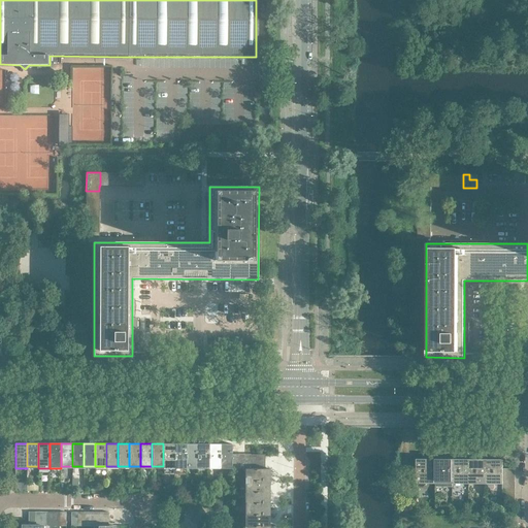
[(174,466),(174,447),(174,443),(163,443),(163,447),(163,466),(174,466)]
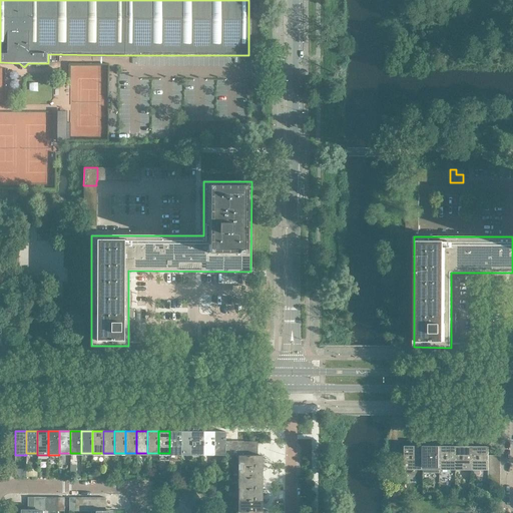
[(180,456),(180,431),(169,431),(169,434),(169,453),(169,455),(180,456)]
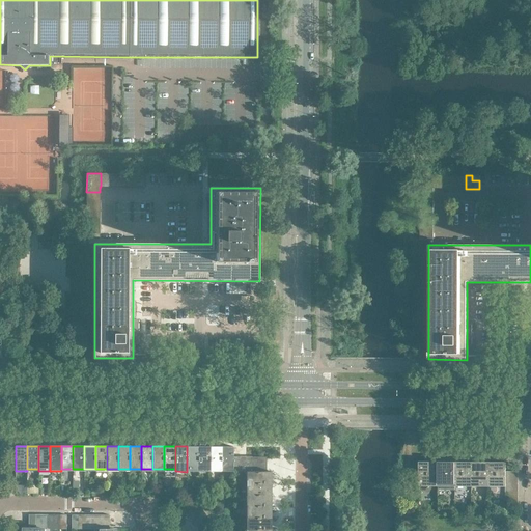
[(198,472),(198,449),(198,447),(187,446),(187,472),(198,472)]
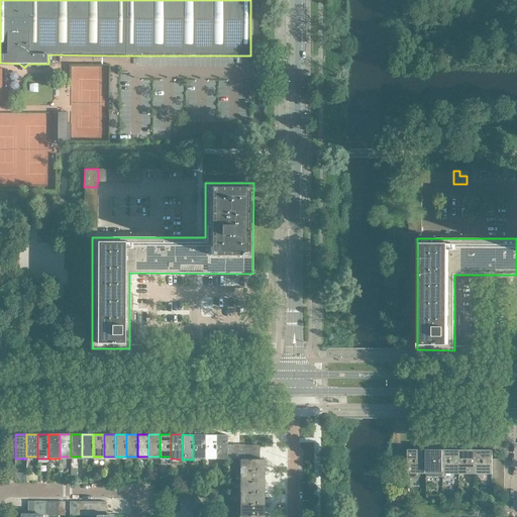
[(204,459),(204,437),(204,435),(193,435),(193,437),(193,459),(204,459)]
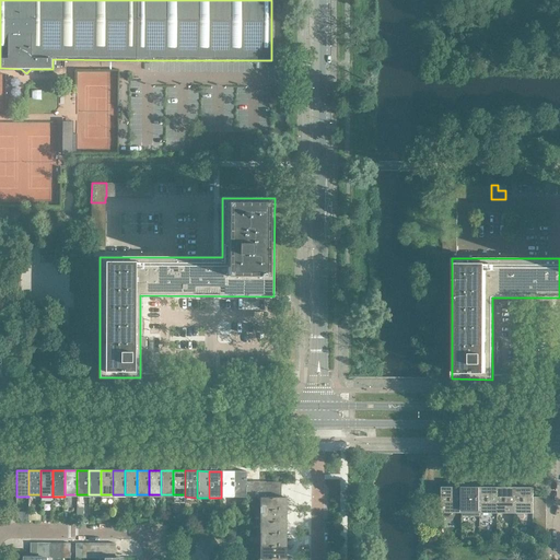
[(233,498),(233,494),(233,474),(233,471),(221,471),(221,474),(221,498),(233,498)]
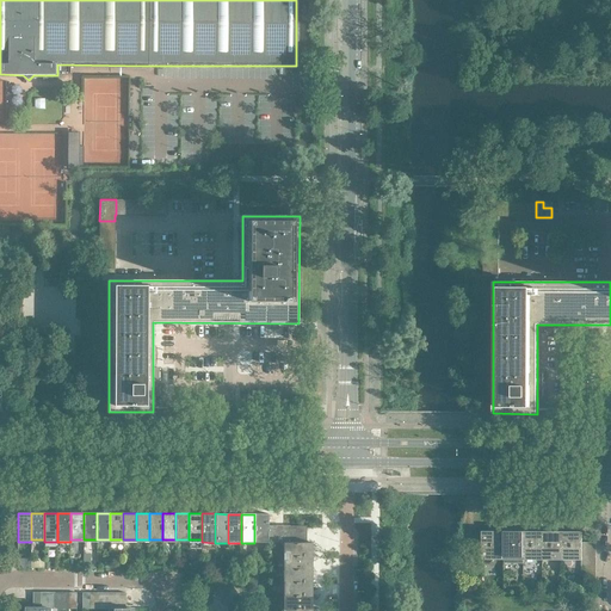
[(269,539),(269,526),(269,514),(254,514),(254,517),(254,539),(269,539)]
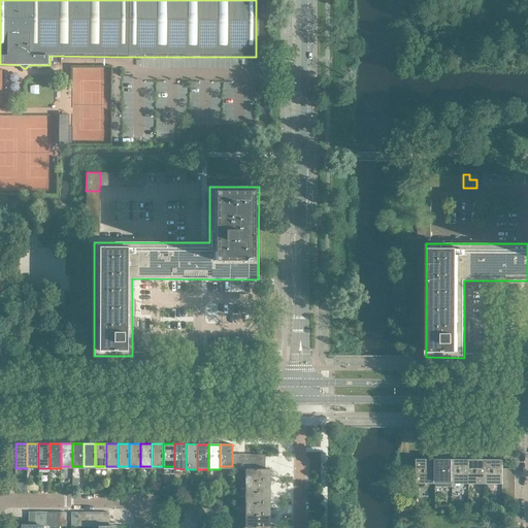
[(244,469),(244,455),(232,455),(232,466),(232,469),(244,469)]
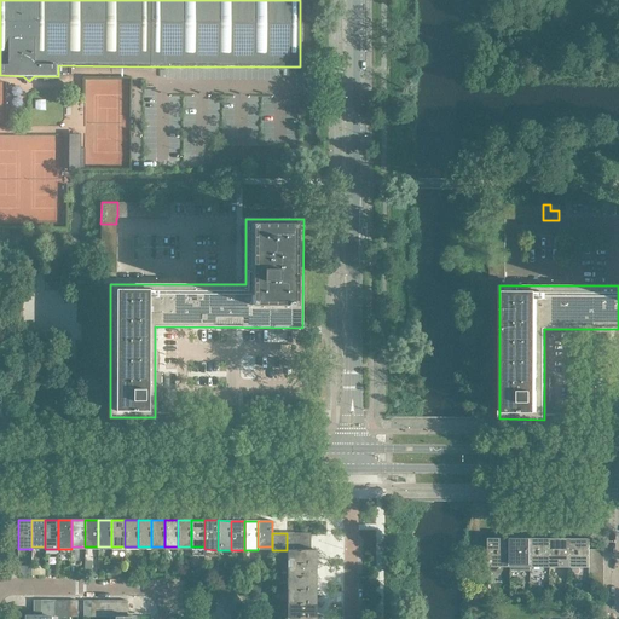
[(512,565),(512,539),(489,539),(489,545),(487,545),(487,554),(489,555),(489,565),(512,565)]
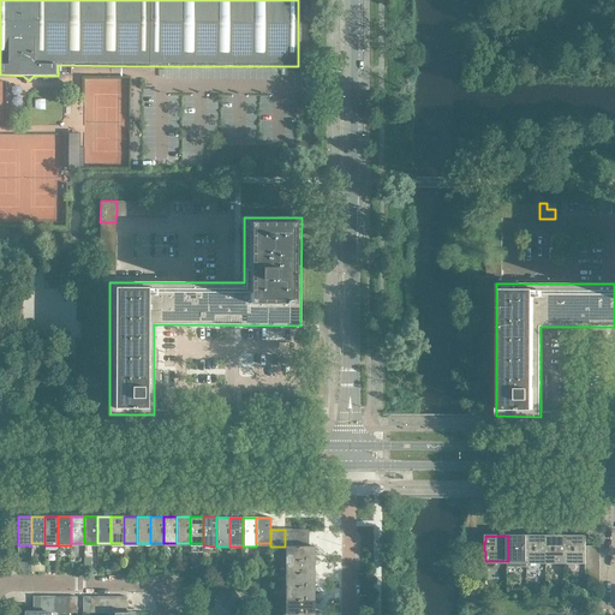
[(527,566),(527,561),(527,536),(508,536),(508,561),(508,563),(517,563),(517,566),(527,566)]
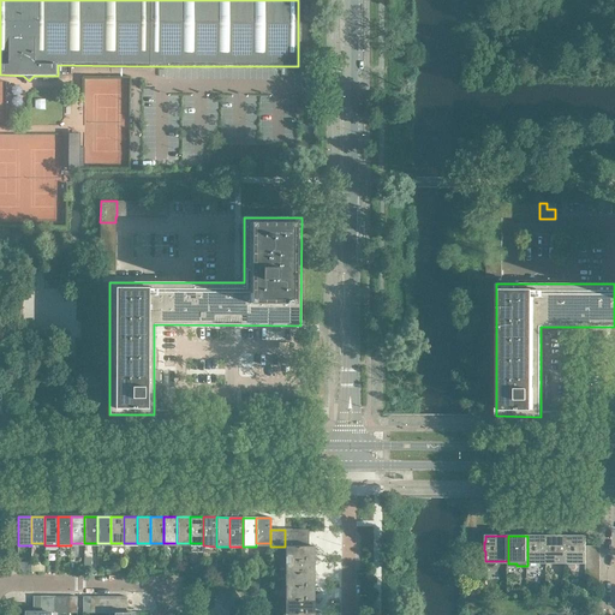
[(547,561),(547,536),(527,536),(527,561),(547,561)]
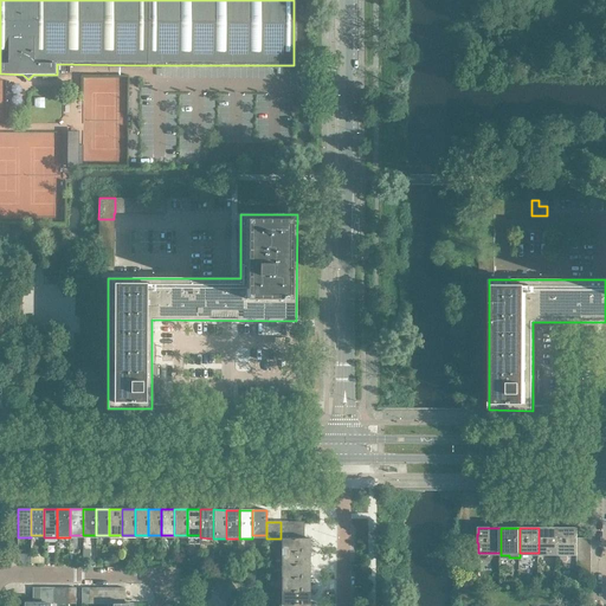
[(558,553),(558,528),(539,528),(539,553),(558,553)]
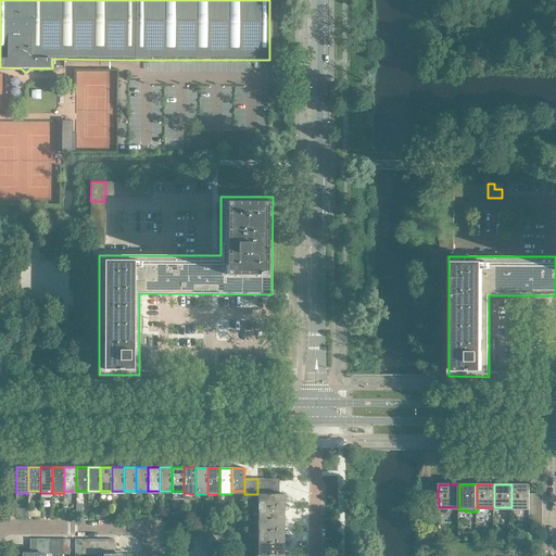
[(530,507),(530,501),(530,493),(530,484),(512,484),(512,507),(529,507),(530,507)]
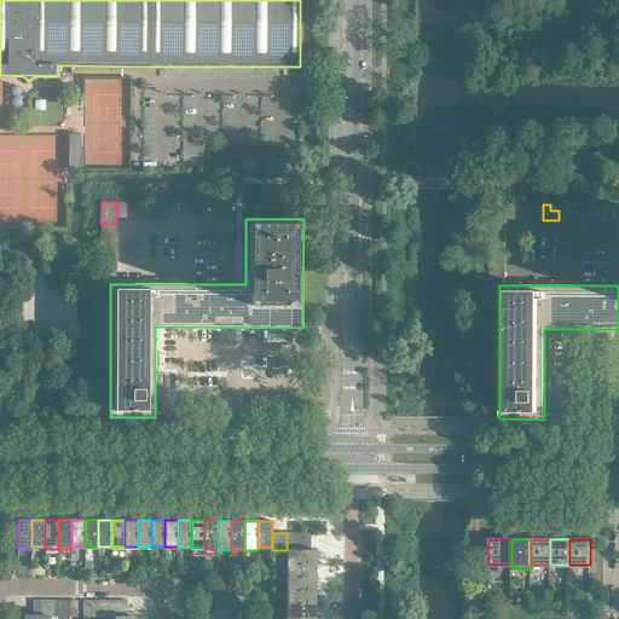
[(311,550),(294,550),(290,550),(290,563),(313,563),(317,563),(317,550),(311,550)]
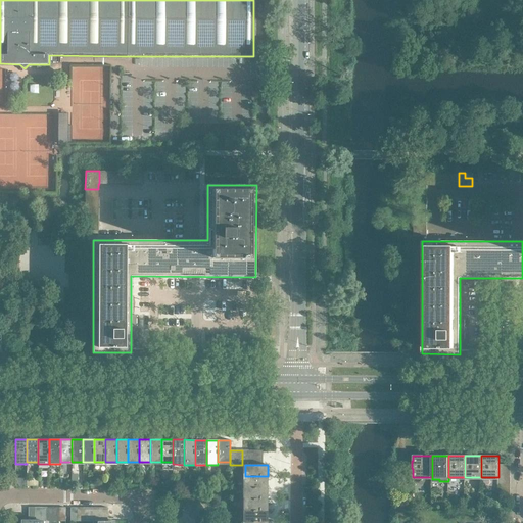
[(268,487),(268,476),(265,476),(245,476),(245,487),(265,487),(268,487)]
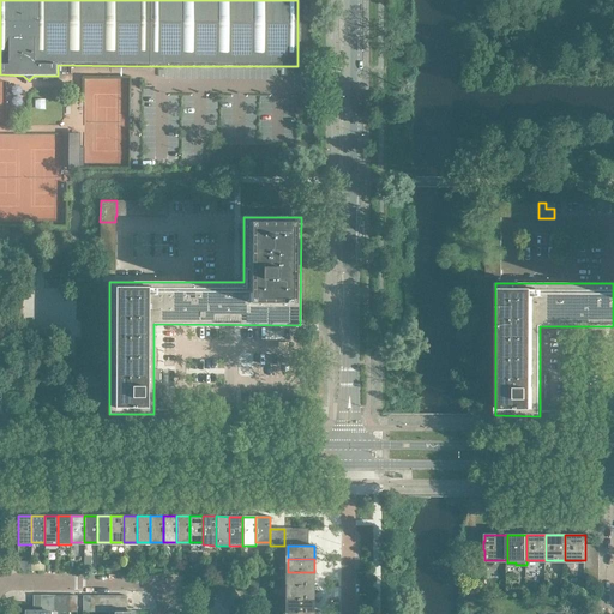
[(314,585),(314,572),(311,572),(288,572),(288,585),(311,585),(314,585)]
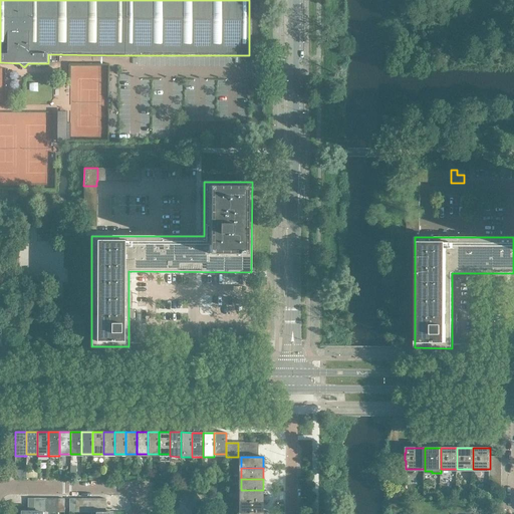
[(263,501),(263,490),(260,490),(241,490),(241,501),(263,501)]
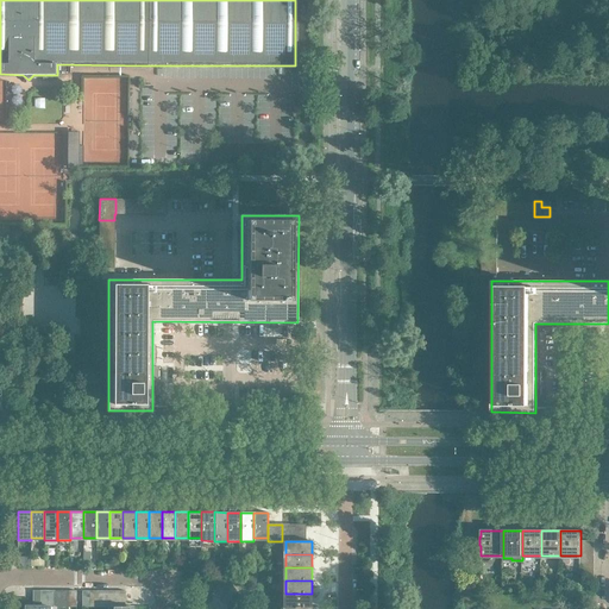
[(312,607),(312,594),(286,594),(286,607),(312,607)]
